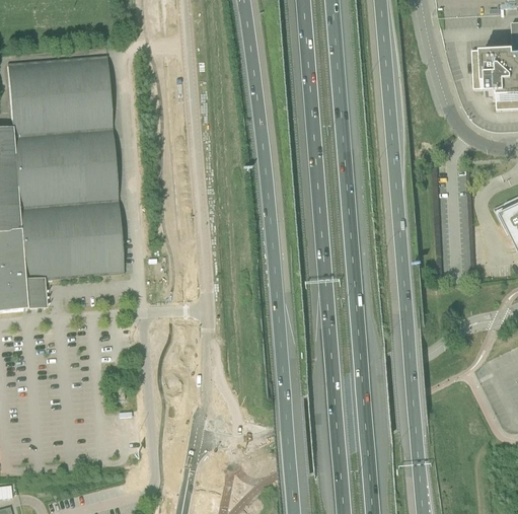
[(517,21),(511,22),(513,47),(506,47),(506,49),(473,51),(475,83),(473,83),(473,87),(485,87),(485,89),(486,89),(486,97),(494,96),(494,97),(496,97),(497,108),(502,108),(502,106),(517,105),(517,21)]
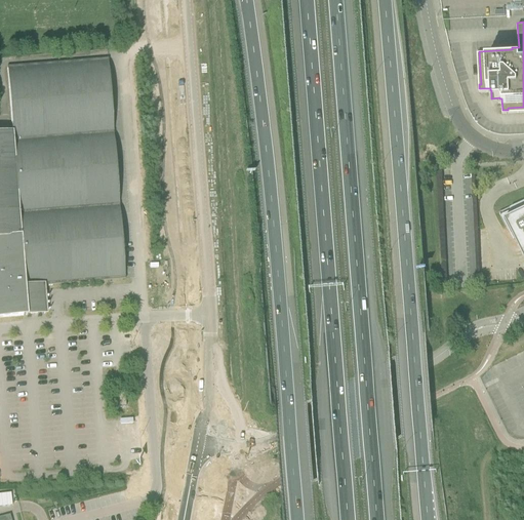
[(126,274),(109,54),(7,62),(12,126),(7,126),(7,129),(0,129),(0,313),(24,311),(24,306),(30,305),(31,311),(38,310),(37,305),(45,304),(43,281),(126,274)]
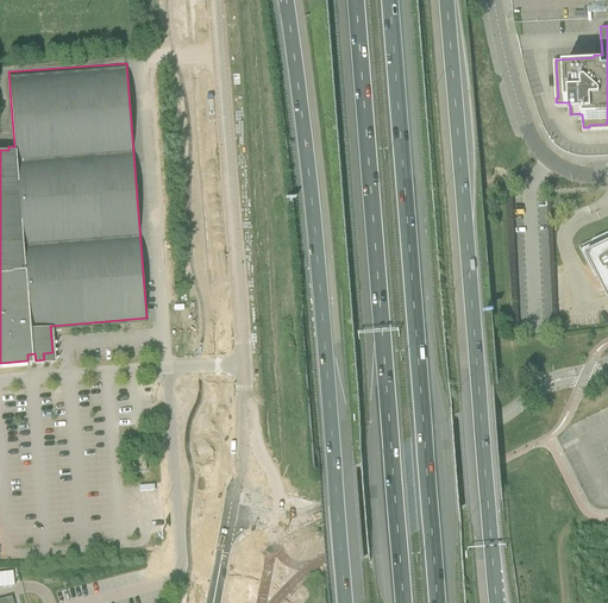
[(607,230),(581,243),(607,296),(607,230)]
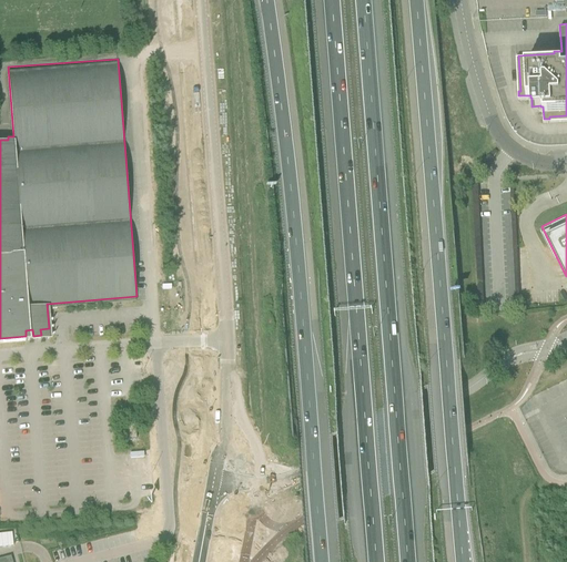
[(128,436),(137,435),(135,412),(125,414),(128,436)]
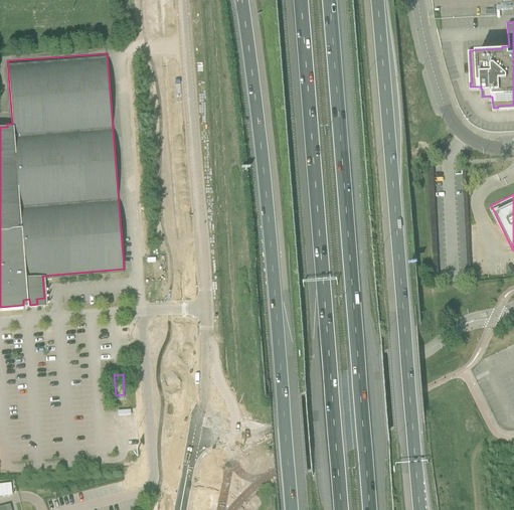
[(10,476),(5,478),(9,490),(14,488),(10,476)]
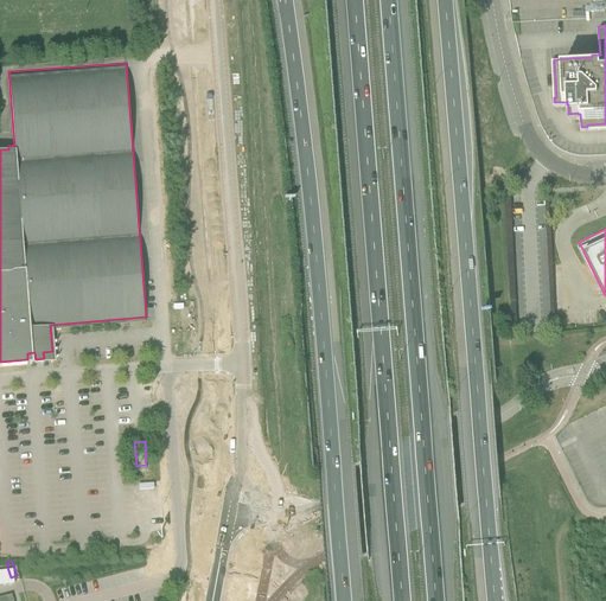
[(14,600),(12,590),(0,593),(0,600),(14,600)]
